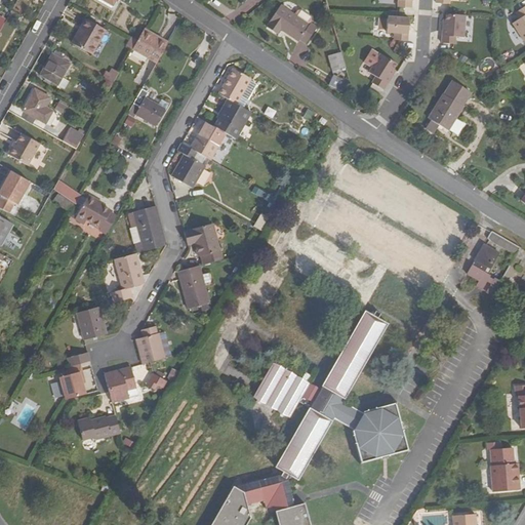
[(512,9),(506,13),(517,32),(524,27),(524,4),(522,0),(513,0),(509,3),(512,9)]
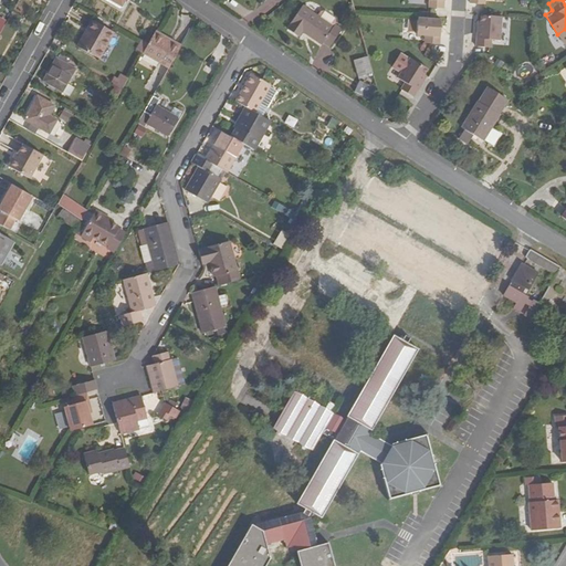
[(303,6),(287,28),(301,37),(304,31),(323,44),(324,42),(329,46),(342,30),(335,25),(335,24),(333,27),(318,17),(303,6)]
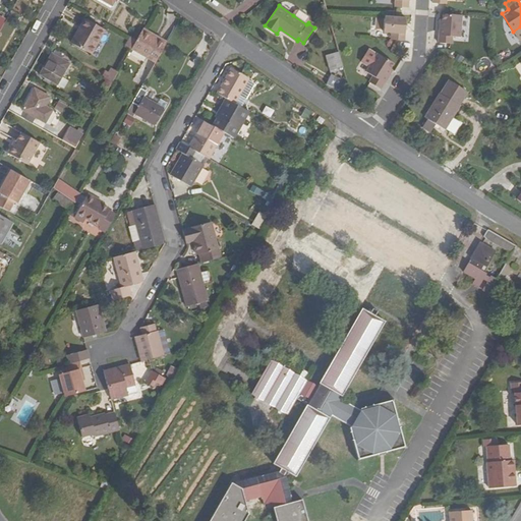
[(296,10),(293,15),(306,24),(308,22),(310,20),(309,17),(299,10),(296,10)]
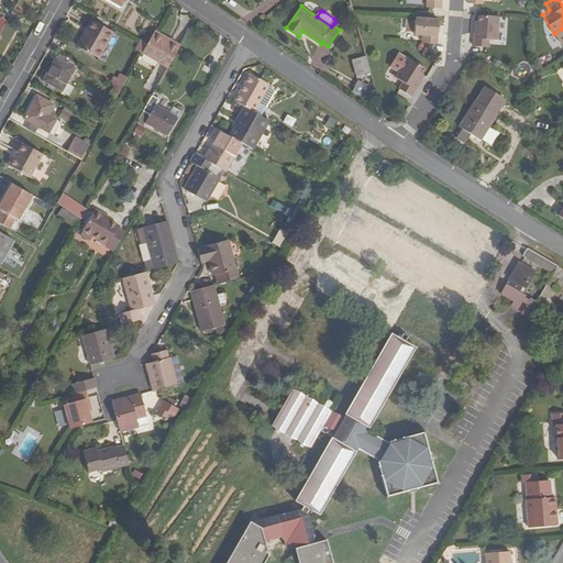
[(478,15),(477,22),(475,22),(473,46),(488,47),(488,40),(497,41),(499,17),(478,15)]
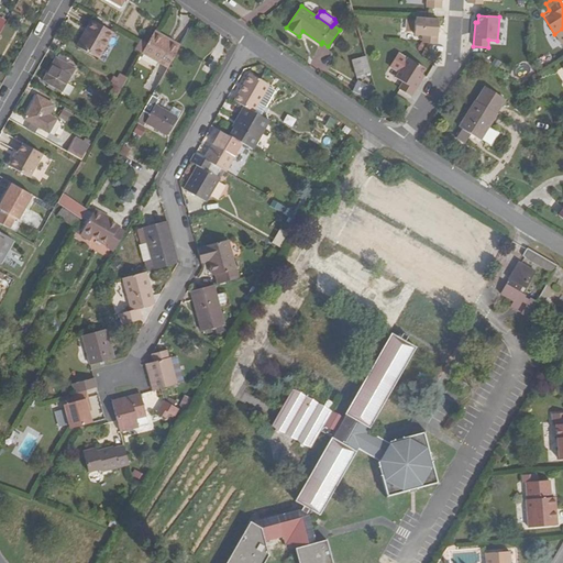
[(441,20),(418,18),(417,34),(426,35),(424,43),(440,44),(441,20)]
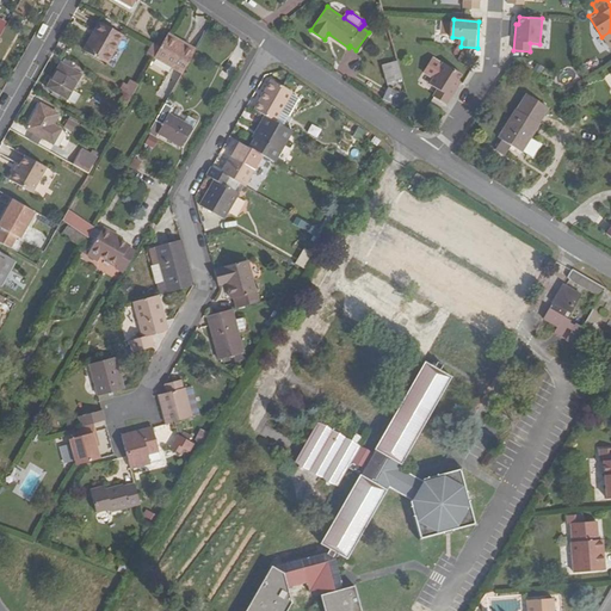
[(102,22),(85,50),(107,63),(123,35),(102,22)]
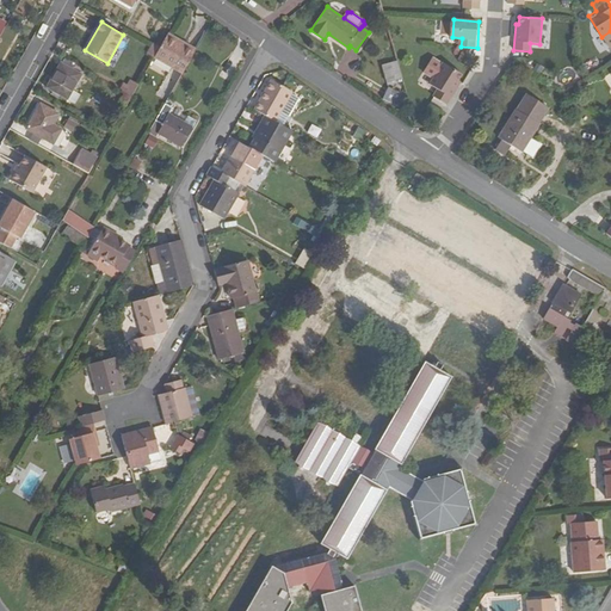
[(185,47),(186,44),(186,43),(168,32),(167,36),(185,47)]
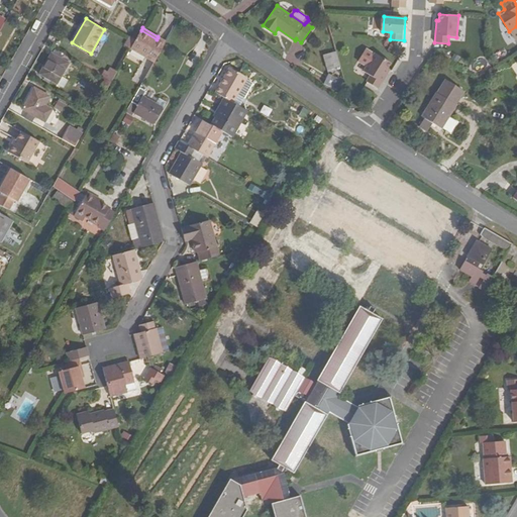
[(131,47),(156,62),(167,42),(158,37),(157,39),(141,30),(135,39),(131,47)]
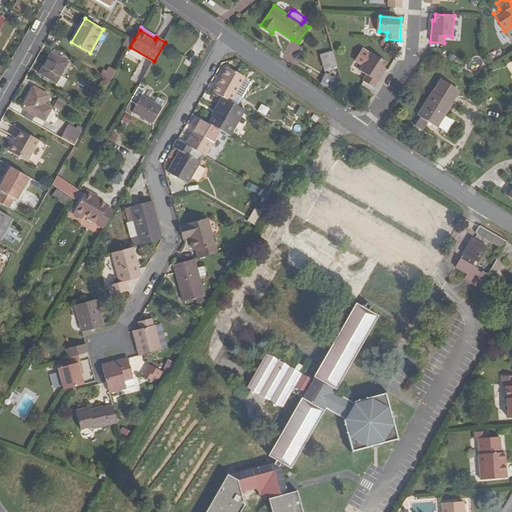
[(134,39),(128,36),(124,44),(130,48),(130,47),(134,39)]
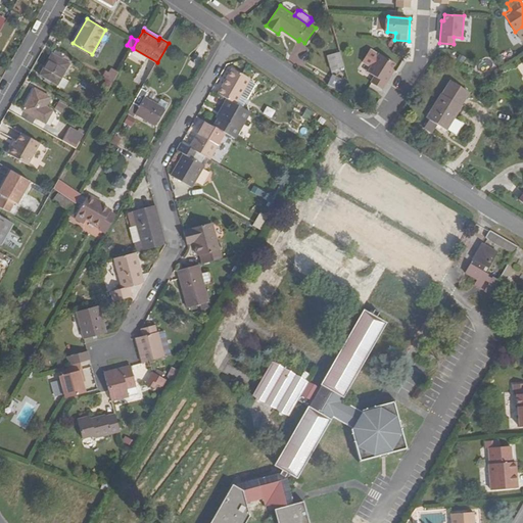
[(68,56),(57,50),(54,55),(65,61),(68,56)]
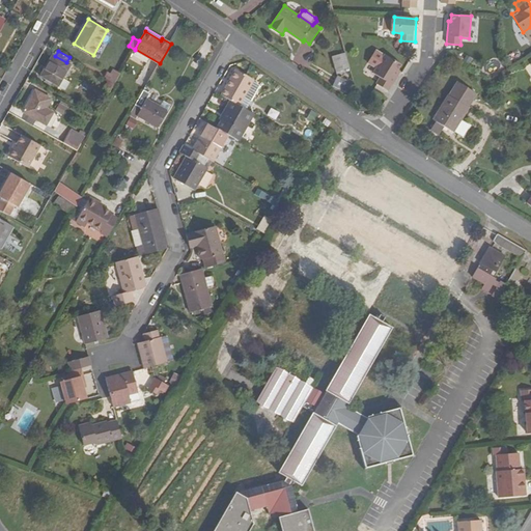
[(376,66),(383,55),(375,51),(368,61),(376,66)]
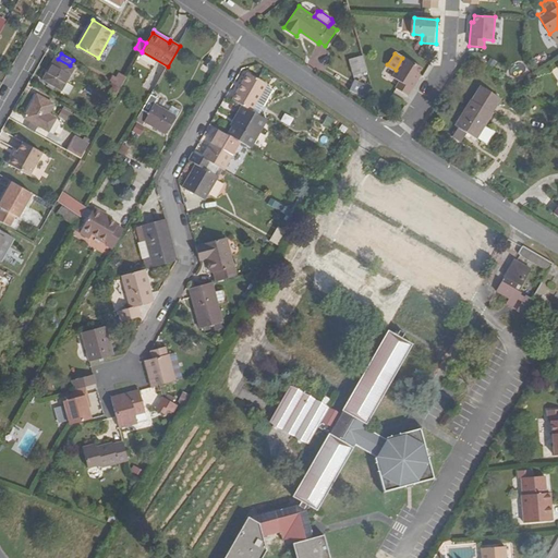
[(367,71),(363,55),(349,59),(354,74),(367,71)]
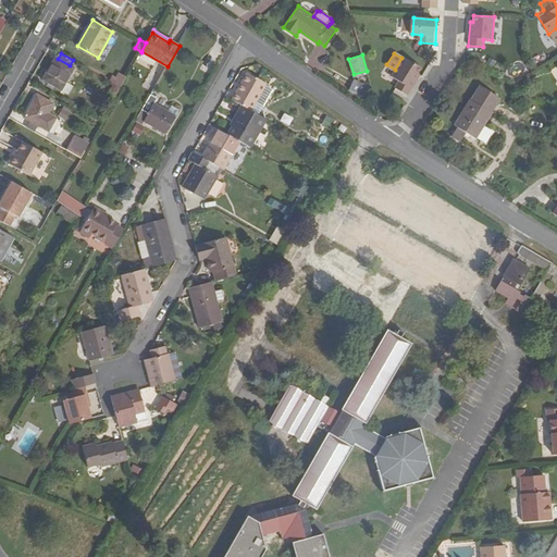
[(395,70),(391,76),(398,81),(394,87),(407,95),(419,74),(417,73),(420,66),(403,56),(401,58),(395,70)]
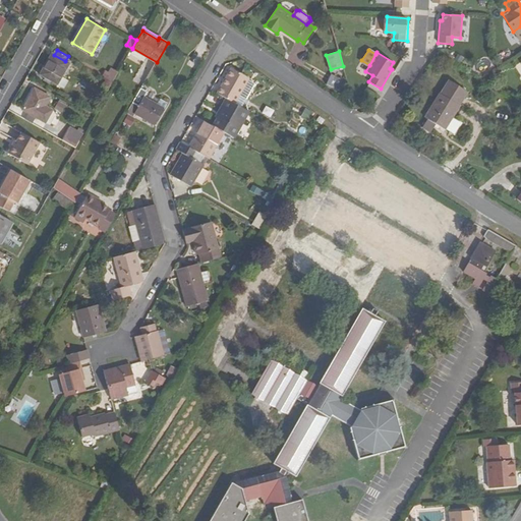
[(53,54),(41,74),(64,89),(69,81),(62,77),(69,64),(65,61),(54,55),(53,54)]
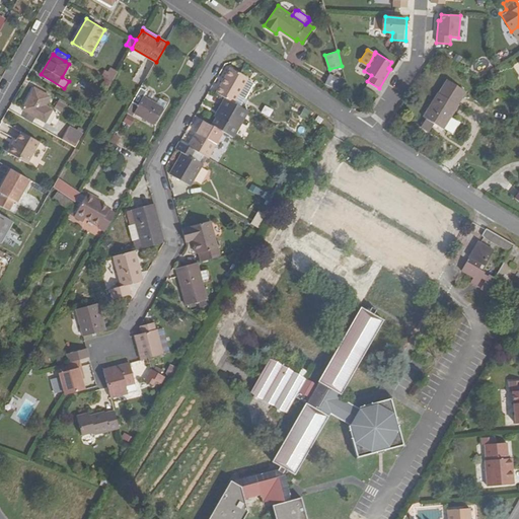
[(103,70),(101,75),(104,77),(114,81),(119,72),(112,68),(108,73),(103,70)]
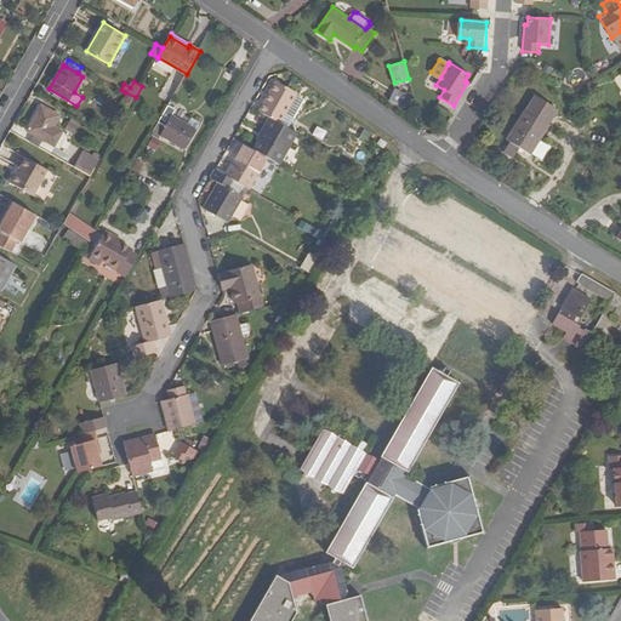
[(279,123),(296,95),(296,92),(278,81),(260,112),(271,118),(279,123)]
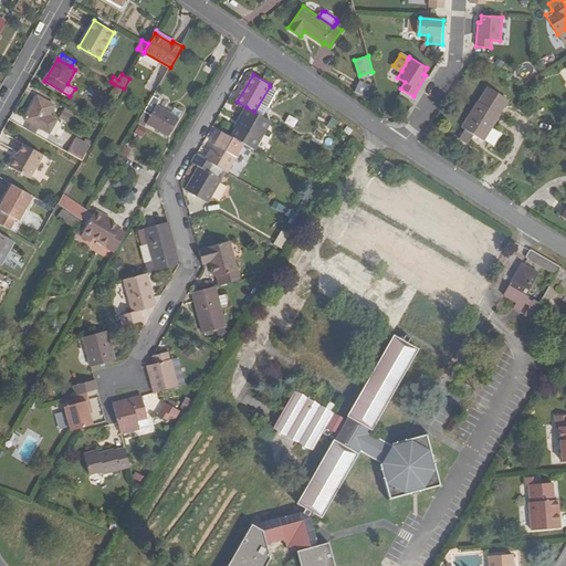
[(360,81),(355,91),(369,98),(375,88),(360,81)]
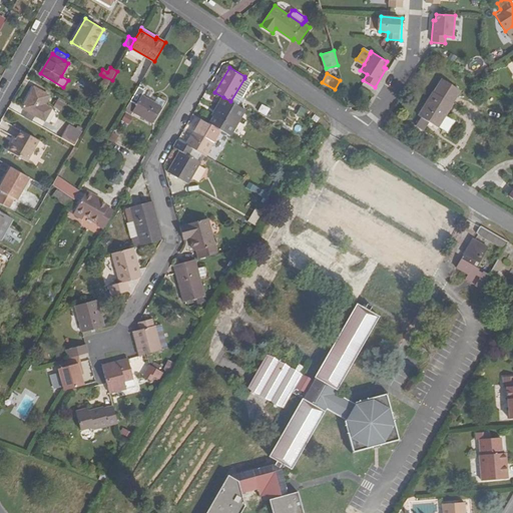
[(112,80),(103,76),(102,78),(104,79),(100,86),(107,89),(112,80)]
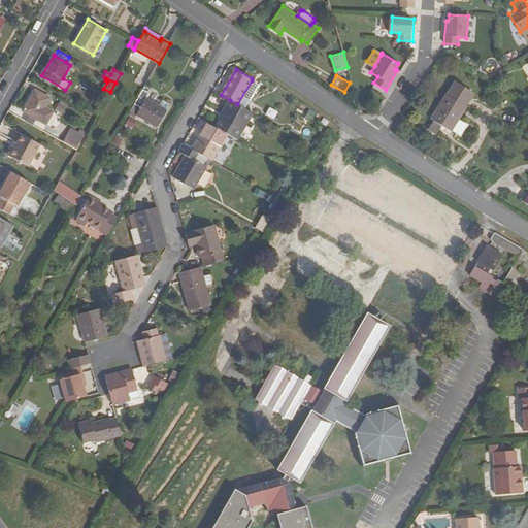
[(259,85),(252,80),(237,104),(244,108),(259,85)]
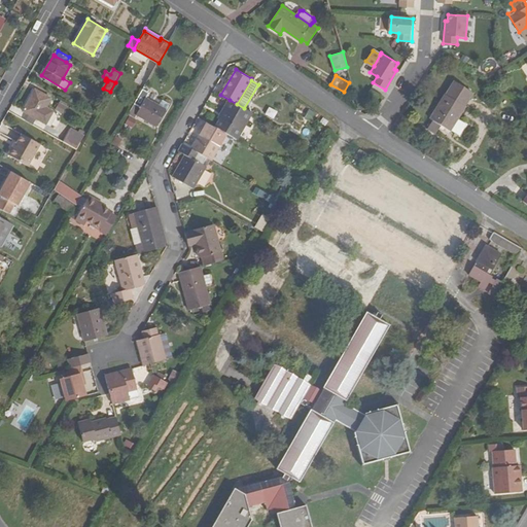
[(442,101),(430,118),(451,131),(458,119),(473,93),(454,81),(442,101)]
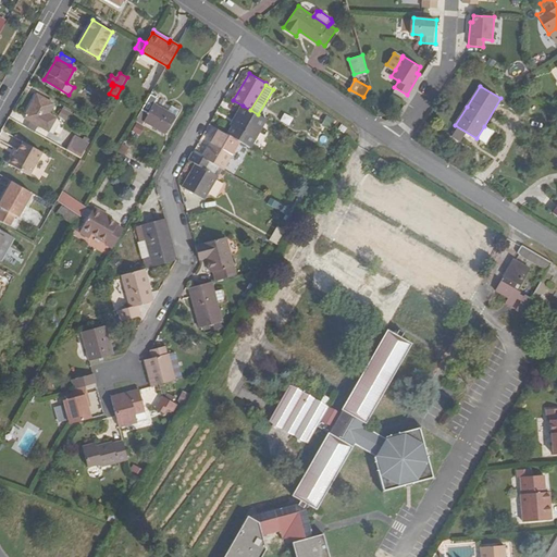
[(168,112),(155,104),(157,100),(158,99),(151,95),(150,97),(137,120),(136,121),(143,124),(145,121),(166,133),(176,116),(180,111),(172,106),(168,112)]
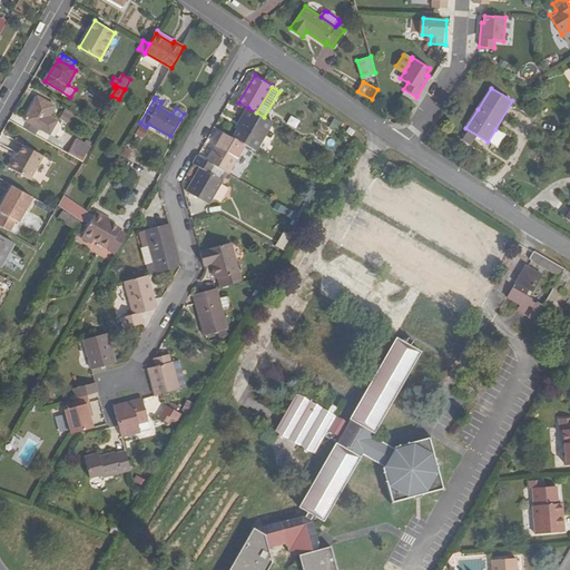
[(39,98),(26,120),(32,125),(40,129),(42,130),(56,107),(39,98)]
